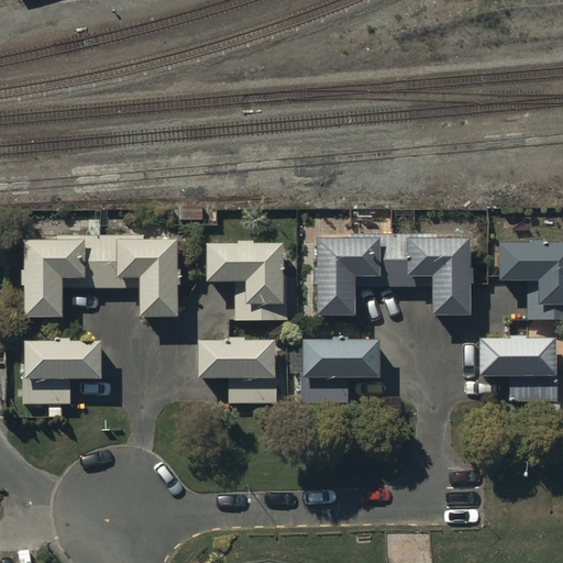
[(381,221),(381,235),(349,235),(349,240),(316,240),(316,269),(312,269),(312,284),(316,284),(316,316),(352,316),(352,286),(430,286),(430,316),(467,316),(467,284),(470,284),(471,269),(467,269),(466,241),(431,241),(431,235),(393,235),(393,221),(381,221)]
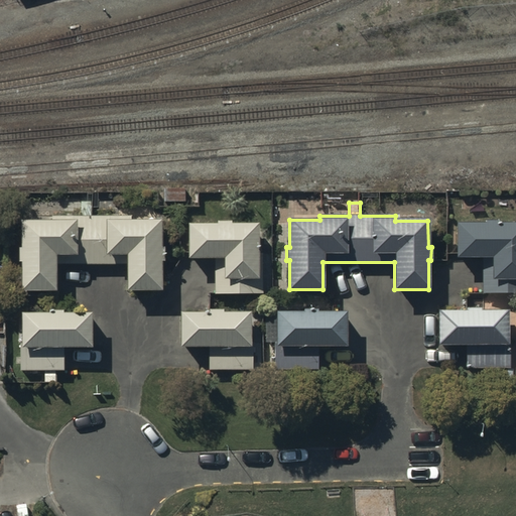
[(24,262),(24,291),(58,291),(58,264),(129,264),(129,290),(164,290),(164,220),(132,220),(132,217),(54,217),(54,222),(24,222),(24,249),(21,249),(21,262),(24,262)]
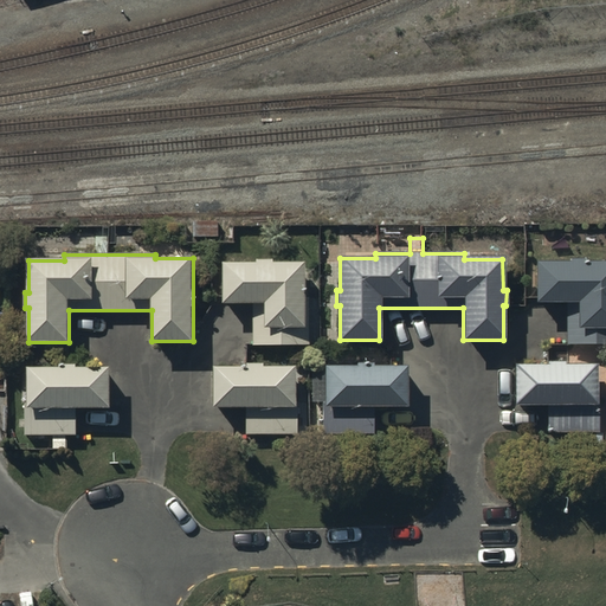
[(534,263),(534,303),(567,303),(567,343),(605,343),(605,262),(585,263),(585,259),(568,259),(568,263),(534,263)]
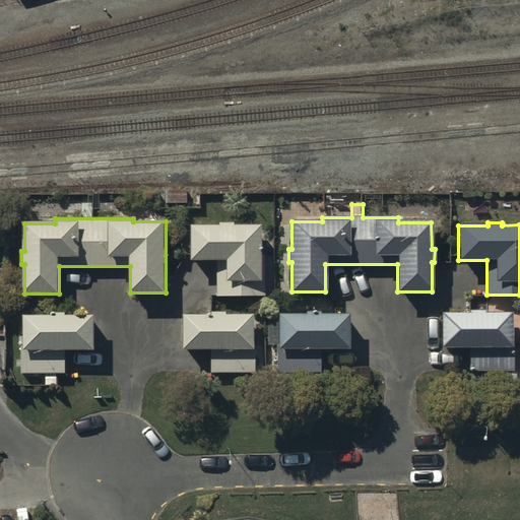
[(217,225),(190,225),(190,260),(215,260),(215,296),(264,296),(264,256),(259,256),(259,225),(233,225),(233,223),(217,223),(217,225)]
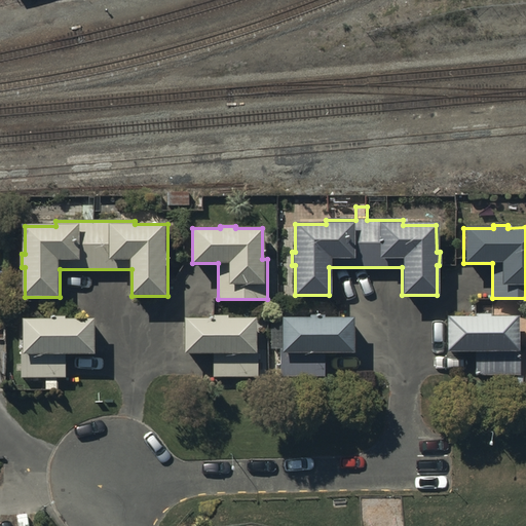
[(445,316),(445,351),(476,351),(476,375),(518,375),(518,316),(488,316),(488,314),(476,314),(476,316),(445,316)]
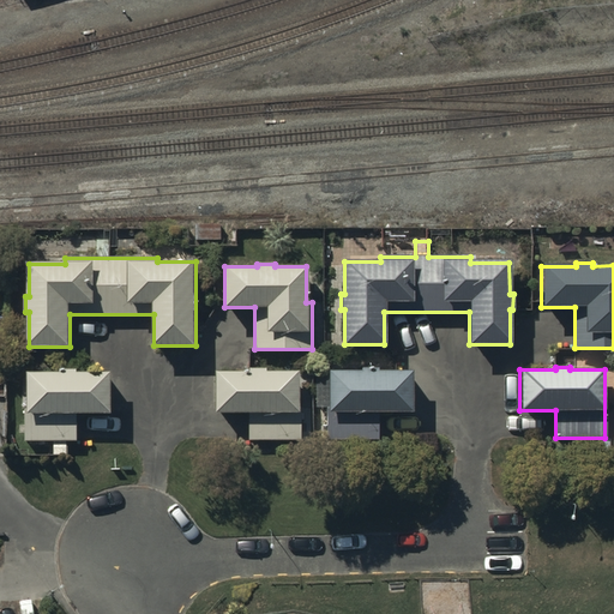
[(30,373),(30,409),(25,409),(25,441),(54,441),(54,456),(67,456),(67,440),(78,440),(78,414),(112,414),(112,374),(77,374),(77,369),(62,369),(62,373),(30,373)]
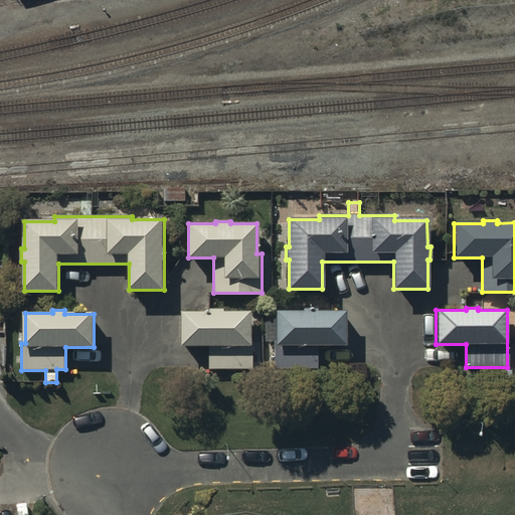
[(209,312),(179,312),(179,347),(208,347),(208,369),(252,369),(252,340),(248,340),(248,311),(222,311),(222,310),(209,310),(209,312)]
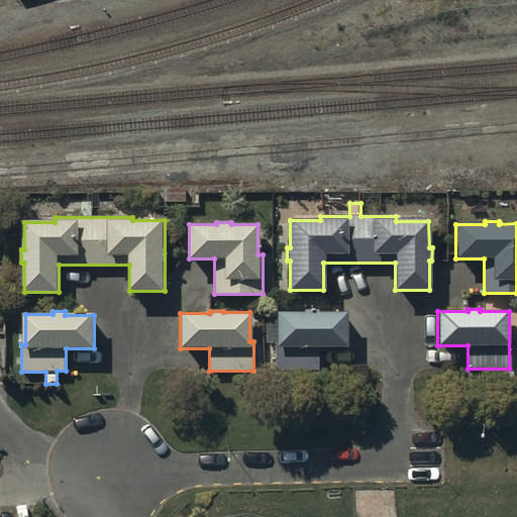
[(346,312),(276,312),(276,370),(319,370),(319,347),(346,347),(346,312)]
